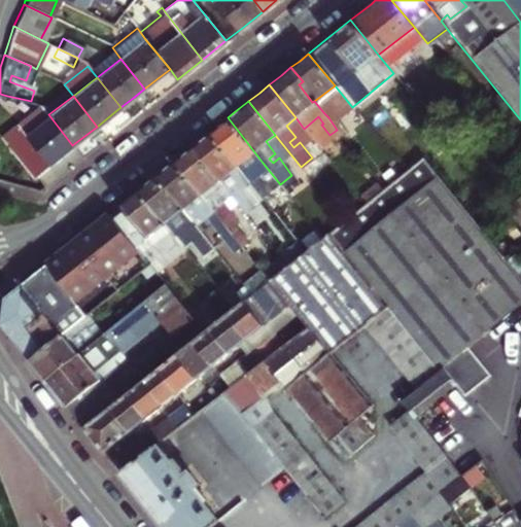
[(72,145),(48,114),(22,135),(44,166),(59,155),(72,145)]
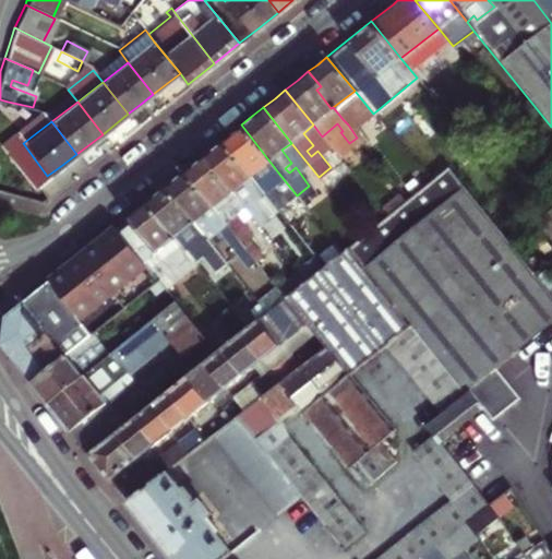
[(278,173),(241,125),(232,132),(222,141),(248,175),(259,188),(277,210),(288,202),(270,180),(278,173)]
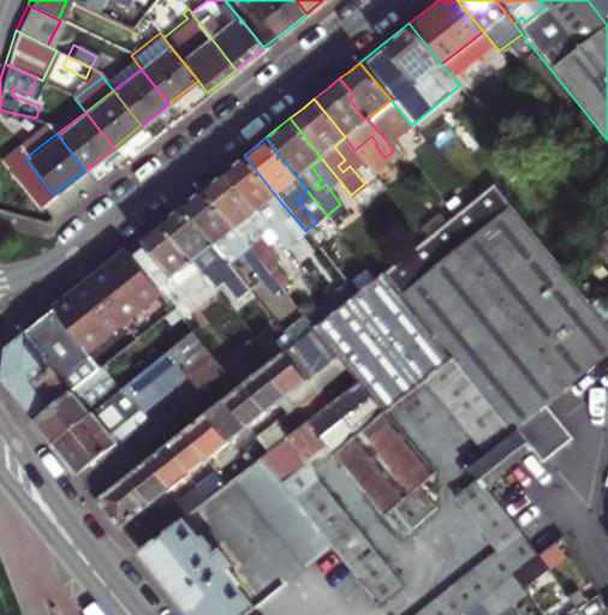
[(252,209),(273,192),(244,155),(236,162),(224,172),(252,209)]
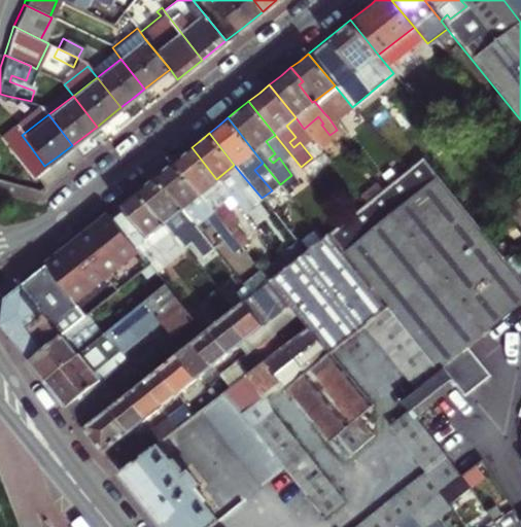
[(422,156),(413,144),(394,159),(404,171),(422,156)]
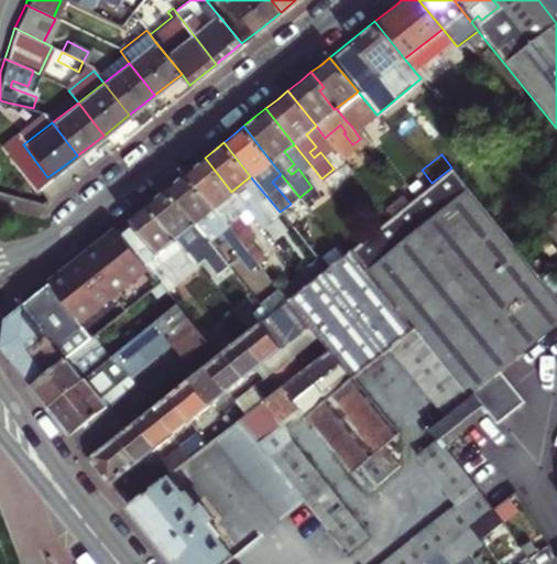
[(231,192),(205,158),(195,165),(185,173),(211,207),(221,219),(226,225),(244,209),(231,192)]
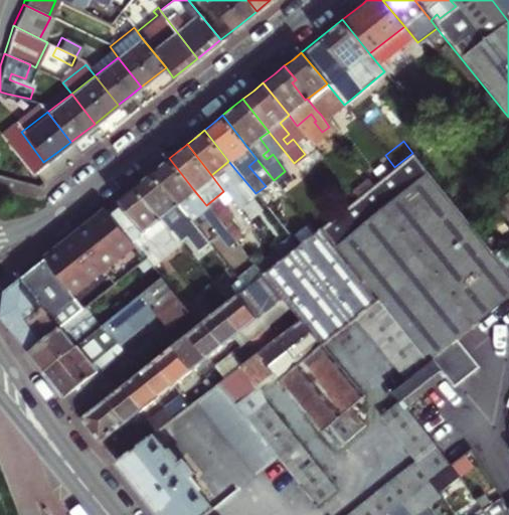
[(508,273),(491,250),(441,188),(412,153),(394,167),(374,182),(355,197),(341,209),(334,214),(318,227),(426,361),(404,377),(390,388),(398,399),(440,366),(453,382),(480,360),(459,334),(508,294),(508,273)]
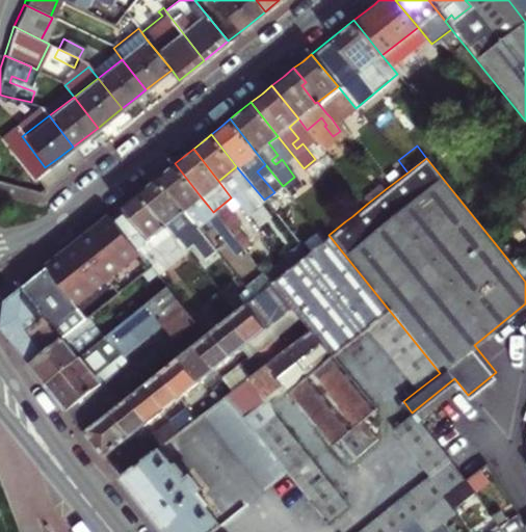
[(200,195),(175,163),(165,170),(156,178),(182,210),(200,195)]
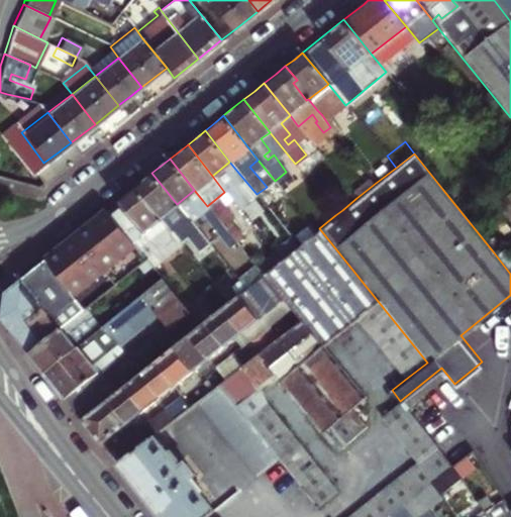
[(177,204),(151,173),(142,180),(133,187),(169,230),(181,220),(185,225),(190,221),(177,204)]
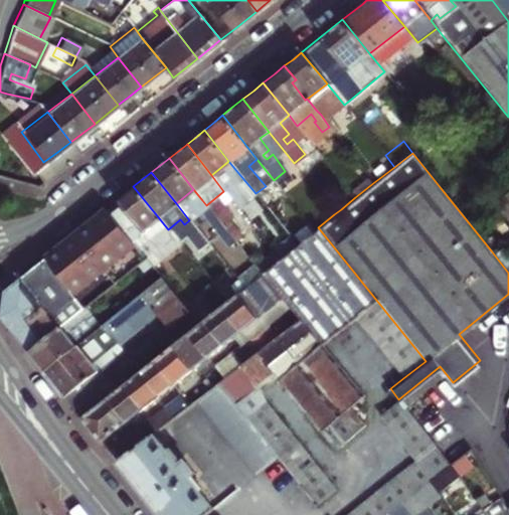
[(234,182),(248,199),(256,193),(238,173),(233,177),(236,180),(234,182)]
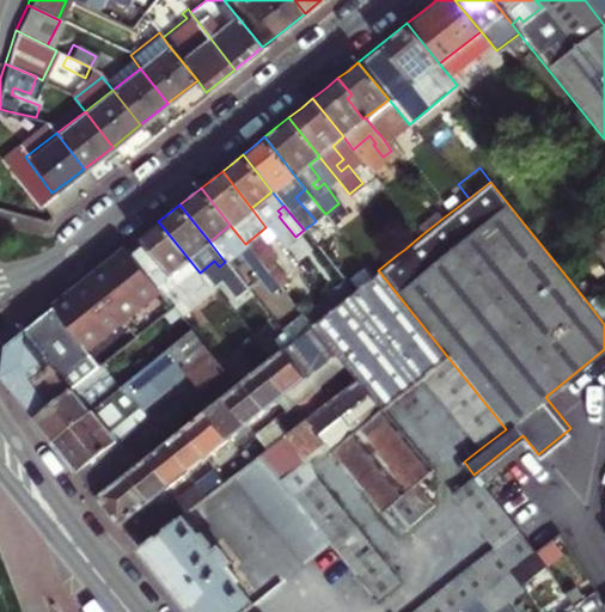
[(158,221),(144,233),(127,246),(157,285),(169,276),(179,289),(193,277),(197,283),(205,279),(200,273),(158,221)]
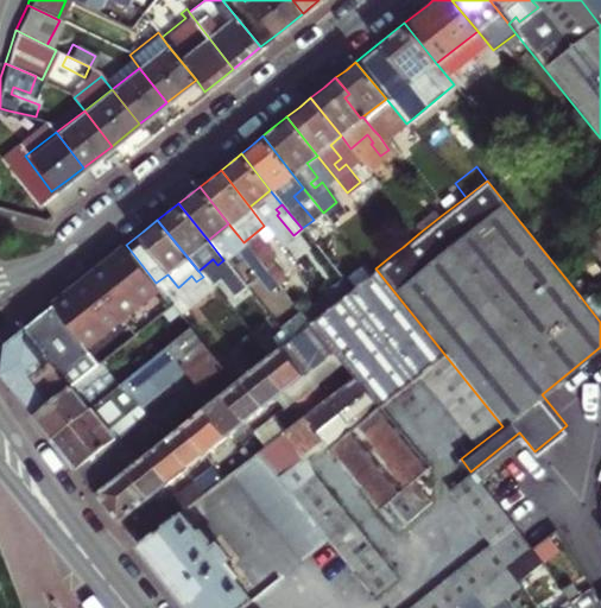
[(600,223),(583,238),(600,259),(600,223)]
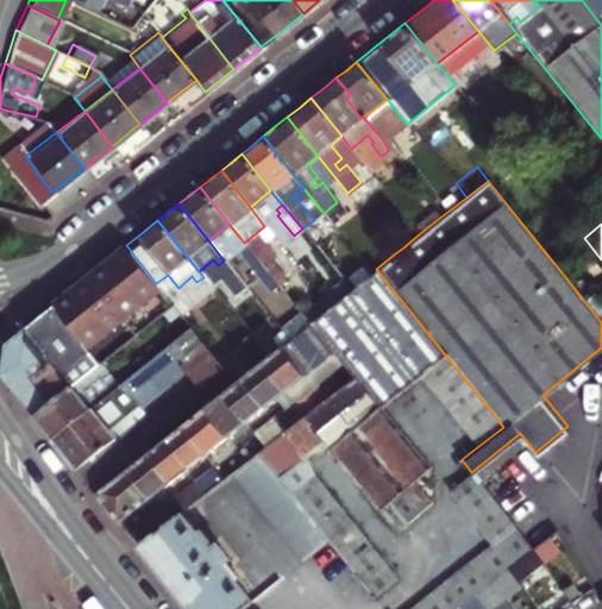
[(233,242),(237,248),(244,243),(239,237),(233,242)]
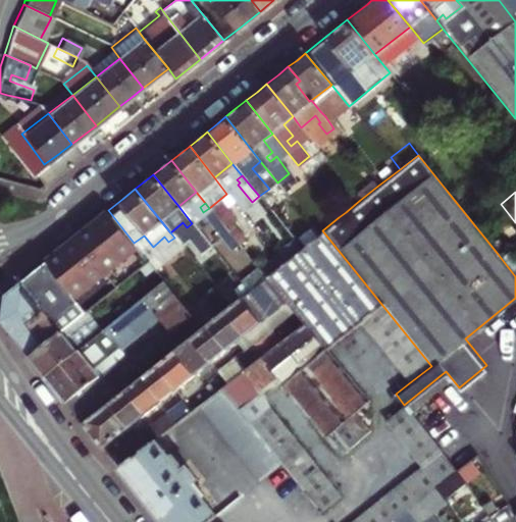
[(216,217),(238,244),(250,233),(228,207),(216,217)]
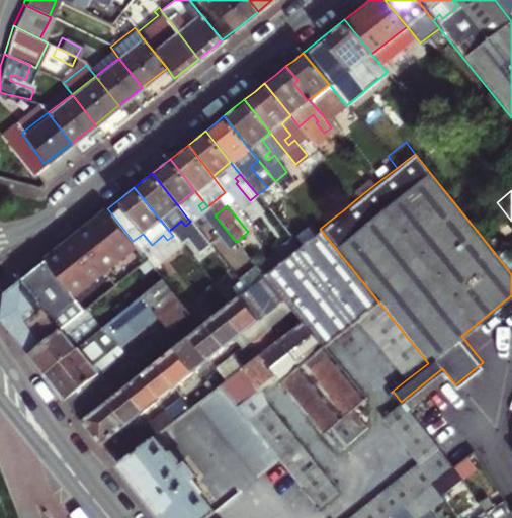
[(27,354),(59,329),(90,304),(147,259),(133,241),(107,208),(90,223),(59,248),(0,293),(0,320),(3,324),(16,341),(27,354)]
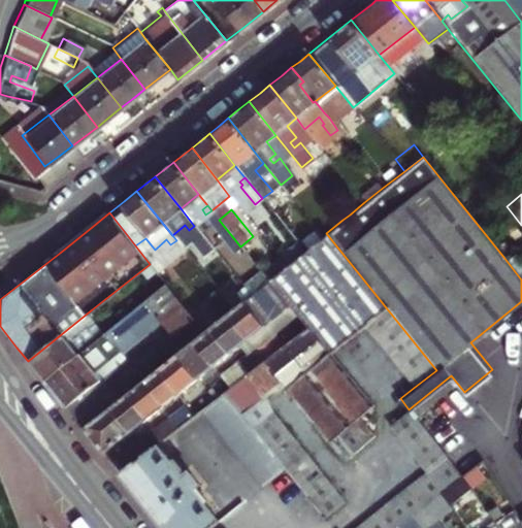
[(230,386),(225,389),(284,465),(288,470),(313,501),(324,515),(343,500),(331,486),(269,407),(267,391),(280,381),(327,440),(340,457),(350,451),(370,433),(358,416),(373,403),(329,352),(364,323),(415,387),(436,370),(326,233),(322,236),(303,251),(285,266),(268,278),(307,326),(281,347),(263,360),(248,371),(230,386)]
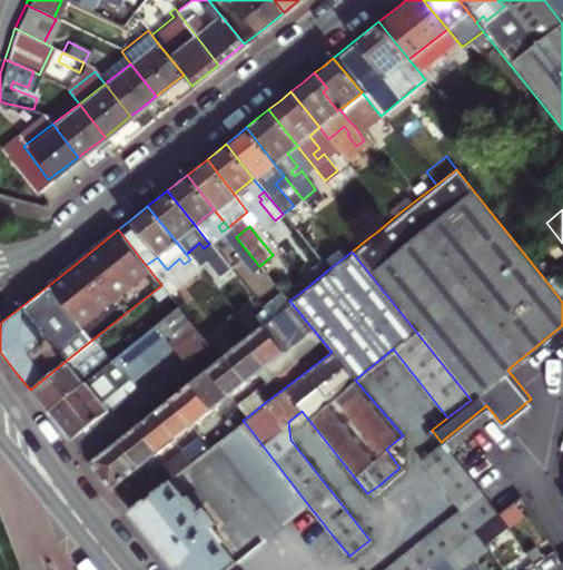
[(269,317),(262,324),(284,351),(312,328),(289,301),(288,302),(269,317)]
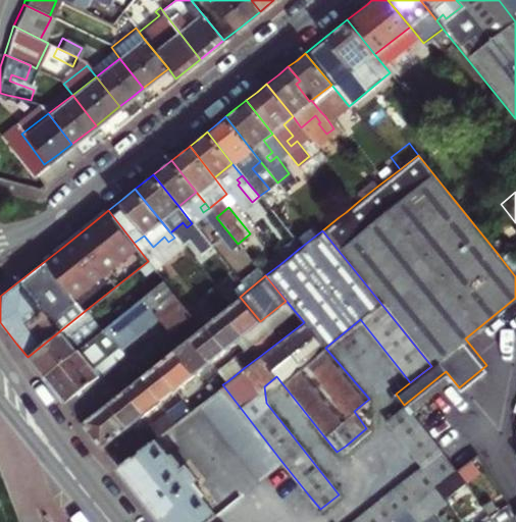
[(191,316),(188,312),(163,281),(148,294),(160,308),(155,312),(158,315),(171,331),(191,316)]
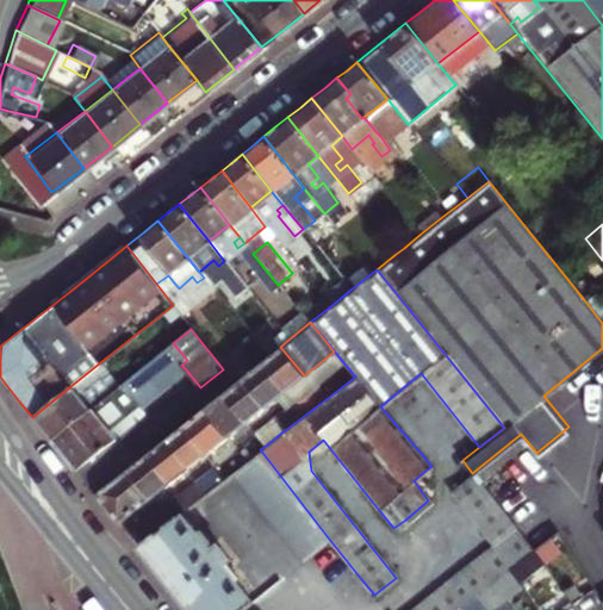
[(267,356),(253,338),(219,365),(223,369),(235,384),(242,377),(261,362),(267,356)]
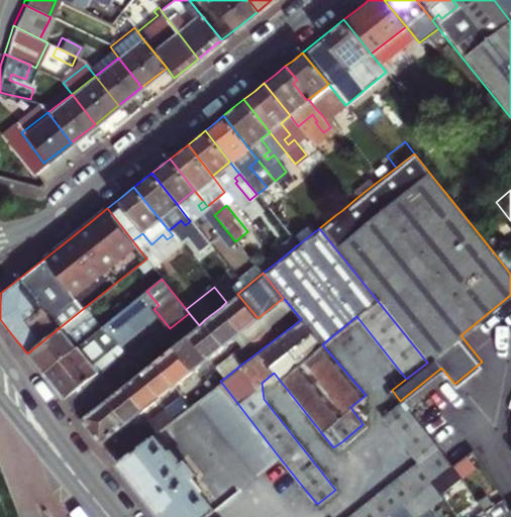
[(159,305),(146,291),(105,323),(103,325),(117,343),(157,312),(154,309),(159,305)]
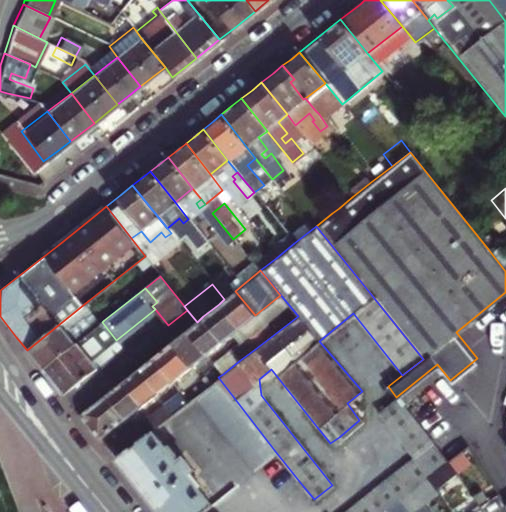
[(246,322),(255,315),(235,291),(224,299),(219,304),(238,328),(246,322)]
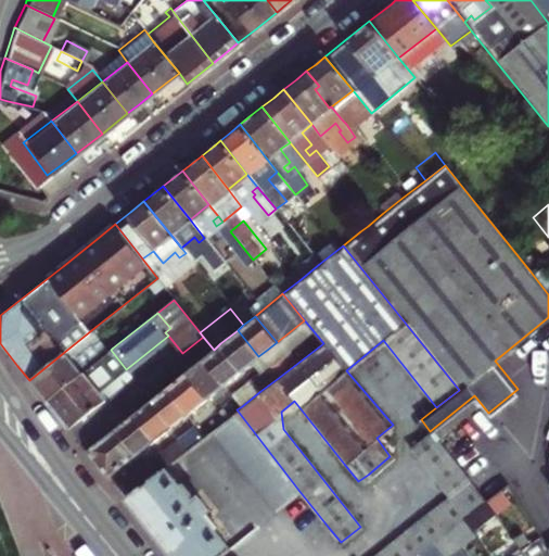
[(304,320),(277,342),(284,353),(313,330),(304,320)]
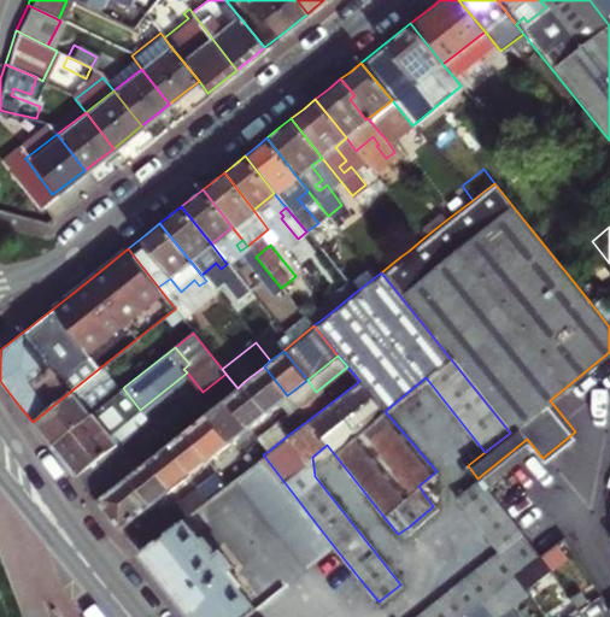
[(287,395),(264,366),(245,381),(270,410),(277,404),(287,395)]
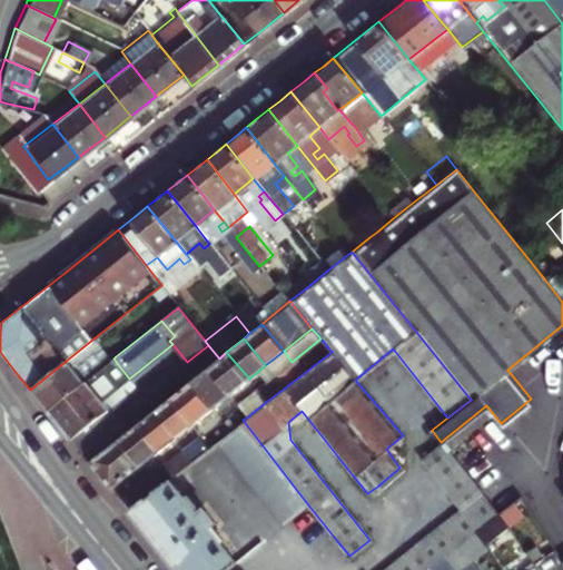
[(208,345),(187,362),(198,375),(208,367),(219,359),(208,345)]
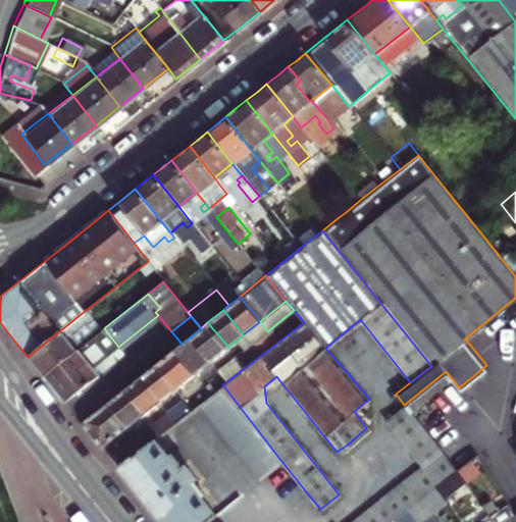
[(218,355),(228,347),(207,322),(201,328),(191,336),(210,361),(218,355)]
